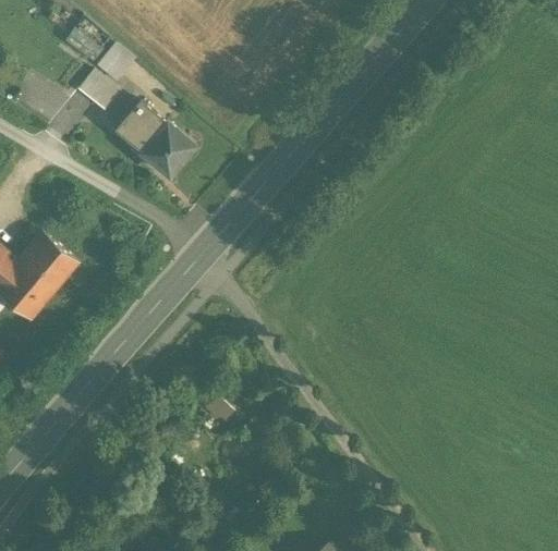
[(74,28),(64,44),(94,61),(104,46),(74,28)]
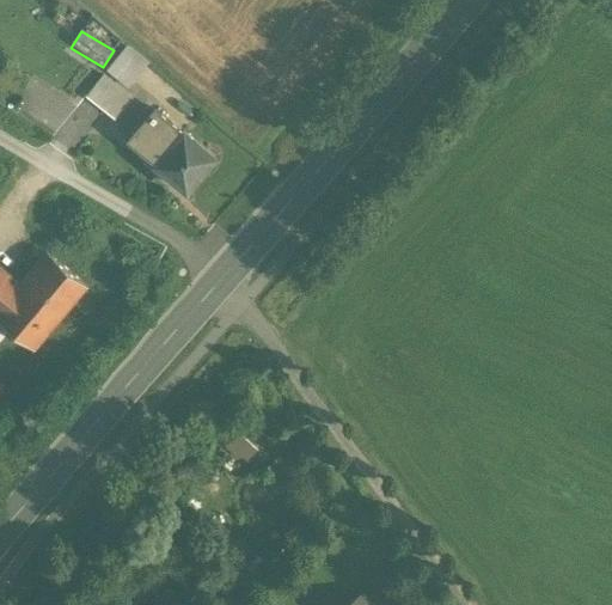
[(106,71),(130,89),(151,62),(127,44),(106,71)]
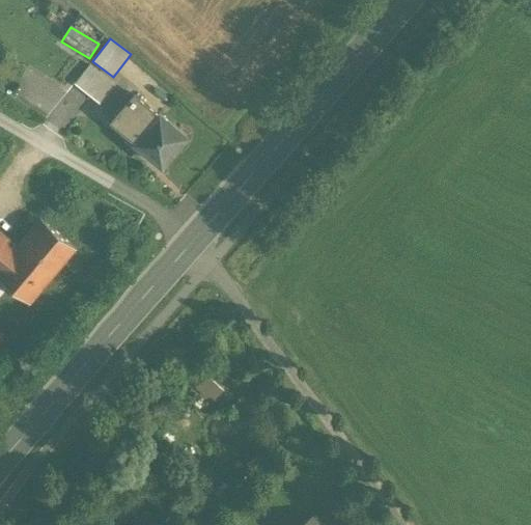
[(101,105),(116,83),(89,63),(74,85),(101,105)]
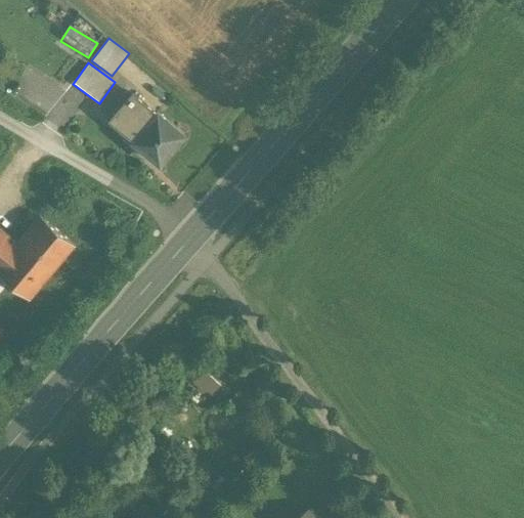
[(110,123),(160,165),(183,136),(156,114),(155,115),(132,95),(110,123)]
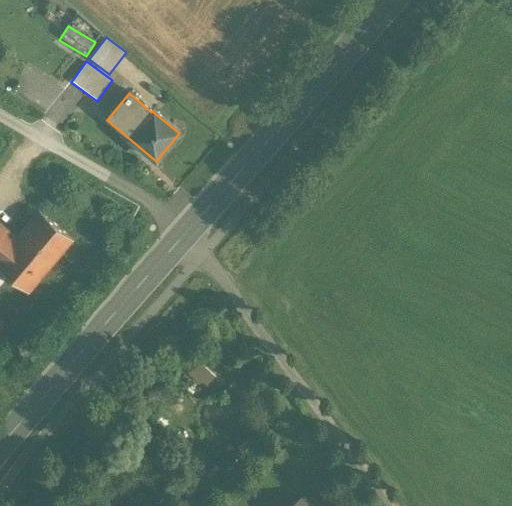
[(0,268),(28,292),(72,241),(39,212),(16,239),(0,225),(0,268)]
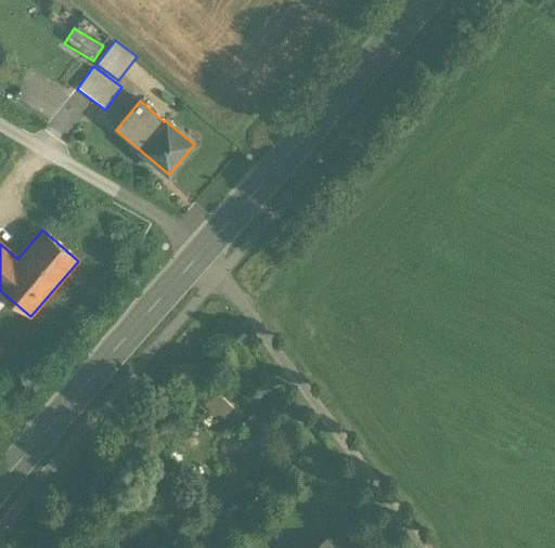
[(205,408),(220,422),(240,401),(223,388),(205,408)]
